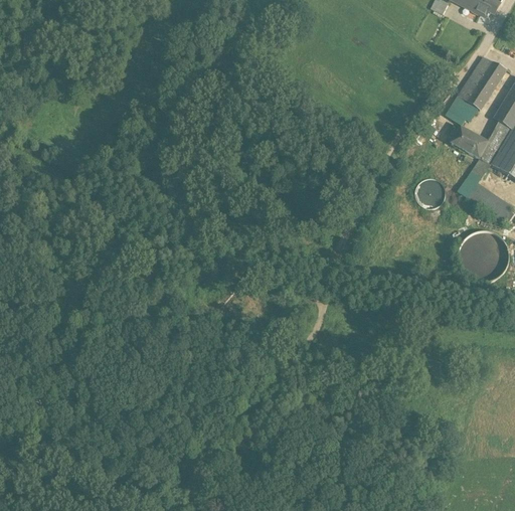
[(449,2),(445,0),(434,0),(431,8),(443,14),(449,2)]
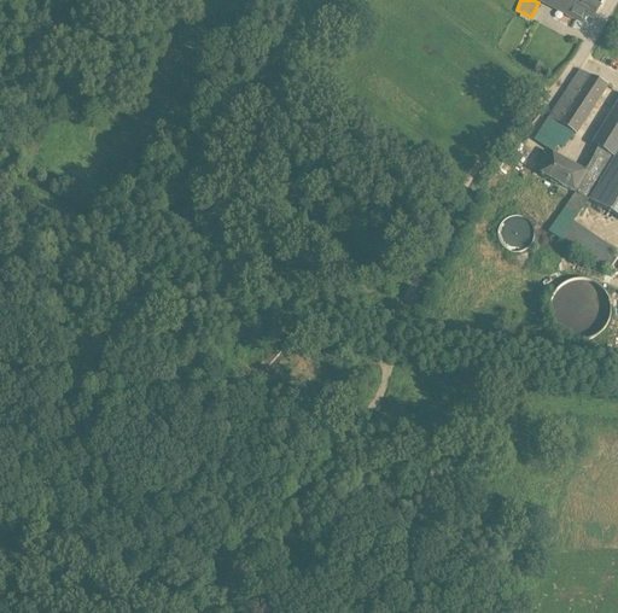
[(599,5),(589,0),(558,0),(557,4),(583,18),(587,11),(594,15),(599,5)]
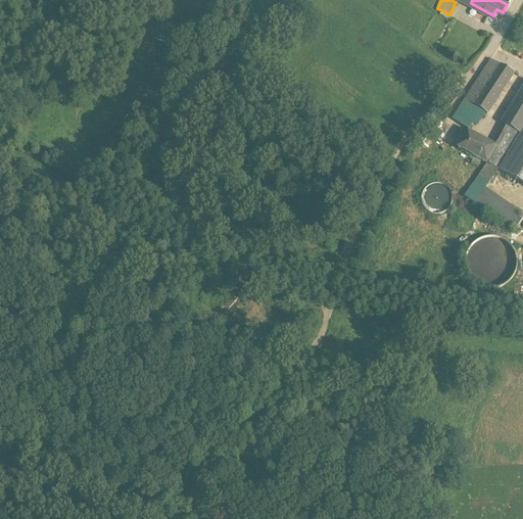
[(514,69),(490,56),(465,96),(484,108),(487,110),(514,69)]
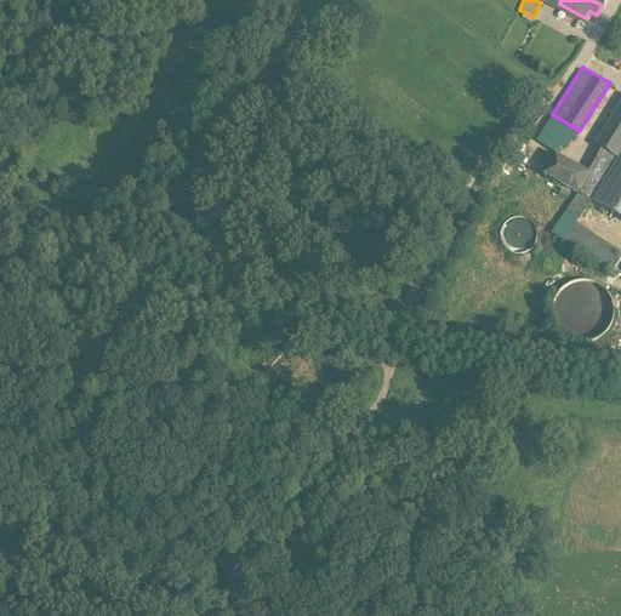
[(620,100),(596,142),(602,146),(617,155),(620,148),(620,100)]
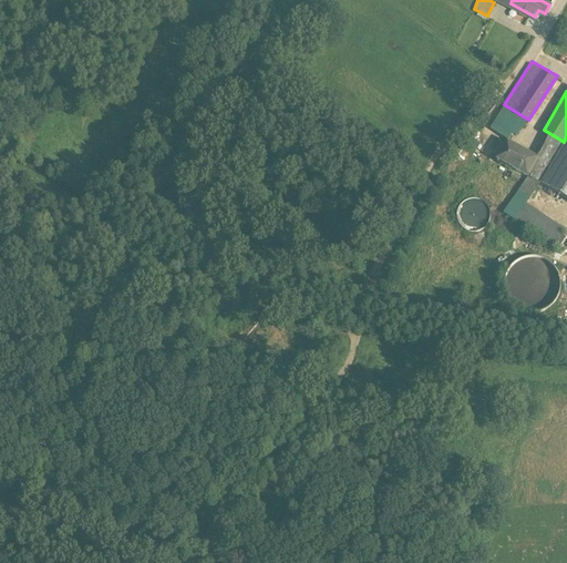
[(525,118),(504,104),(491,124),(496,128),(502,131),(501,132),(508,136),(513,131),(516,133),(525,118)]
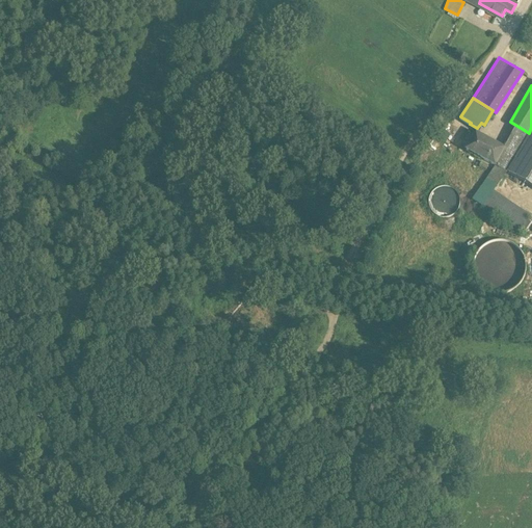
[(515,125),(504,146),(495,163),(496,163),(506,169),(507,169),(529,133),(515,125)]
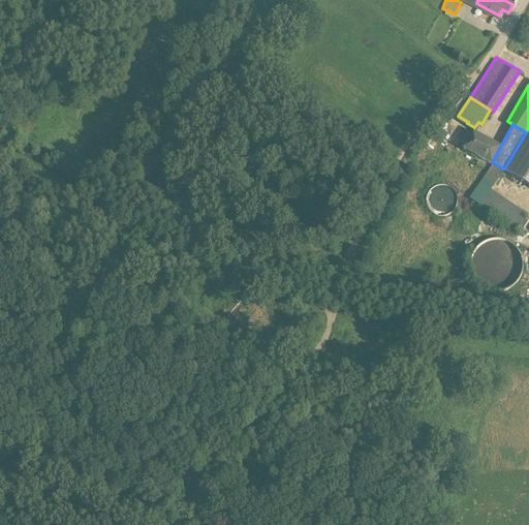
[(528,126),(526,132),(504,168),(528,182),(528,126)]
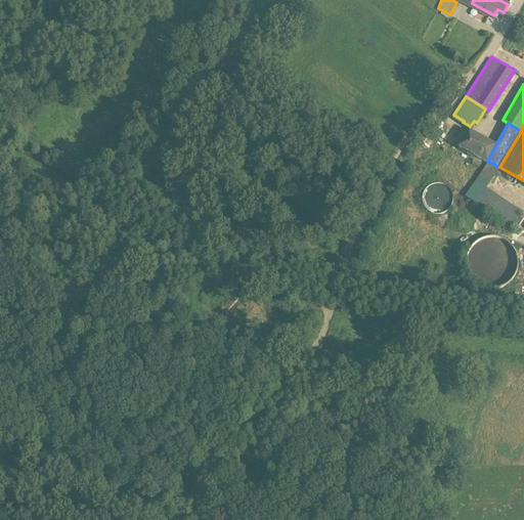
[(496,143),(468,128),(459,144),(487,161),(496,143)]
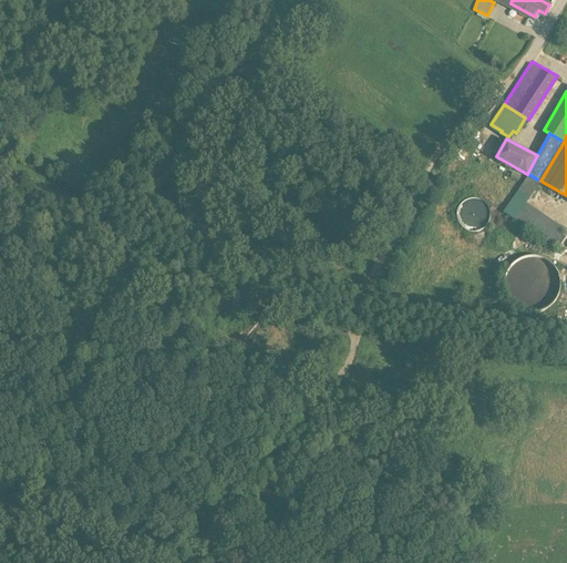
[(539,181),(528,174),(518,188),(529,195),(539,181)]
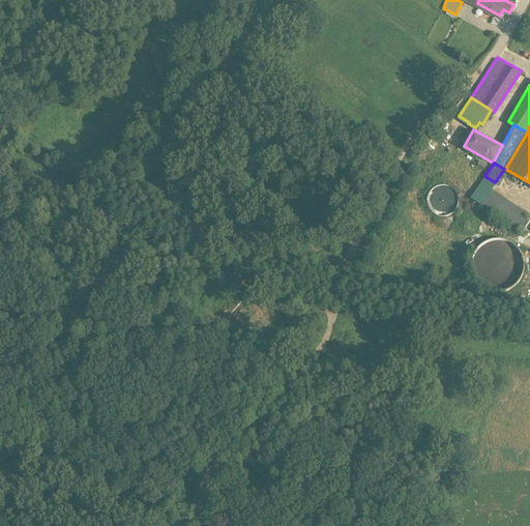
[(484,176),(484,175),(471,195),(475,199),(479,202),(481,203),(516,226),(527,210),(492,187),(495,182),(484,176)]
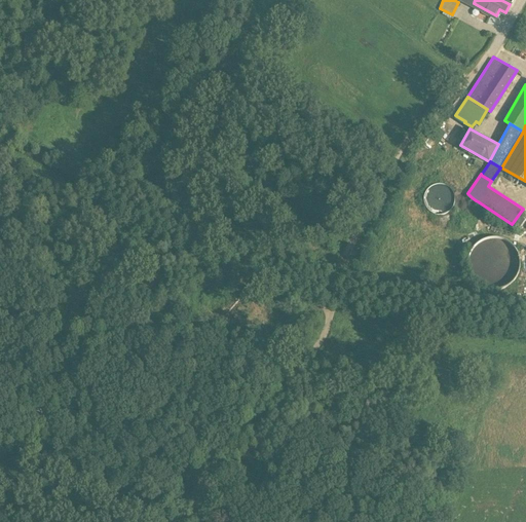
[(453,202),(454,196),(453,191),(450,186),(445,183),(439,181),(433,183),(428,186),(424,191),(423,196),(425,202),(428,208),(434,211),(439,212),(445,211),(450,208),(453,202)]
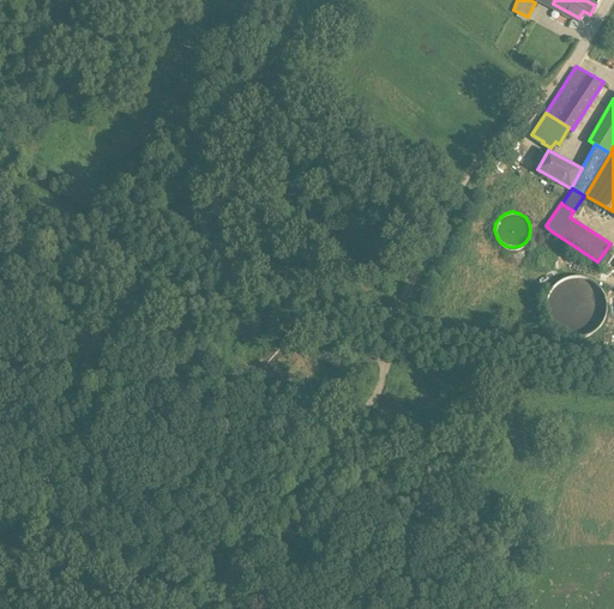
[(605,315),(607,305),(605,293),(597,283),(588,276),(576,275),(565,277),(554,283),(548,293),(546,305),(548,317),(555,326),(565,332),(577,335),(588,332),(599,326),(605,315)]
